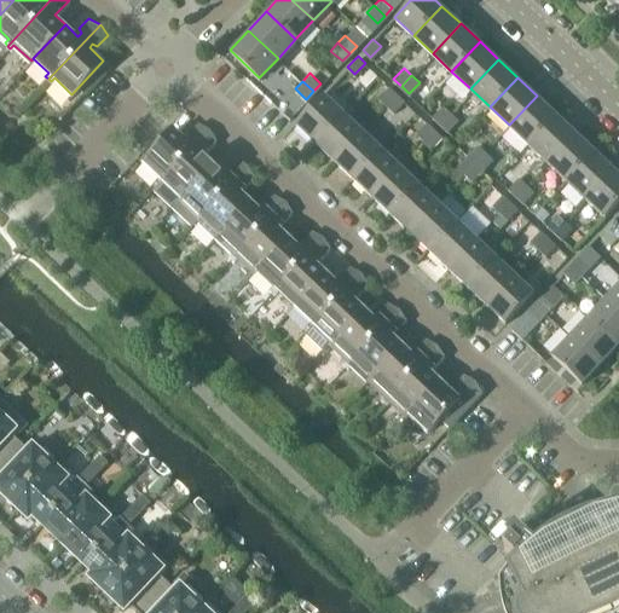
[(386,103),(397,92),(388,85),(377,96),(386,103)]
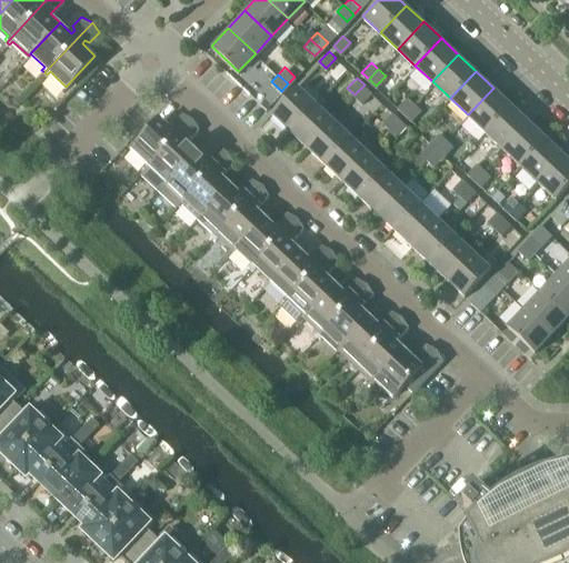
[(289,129),(315,101),(297,84),(271,111),(289,129)]
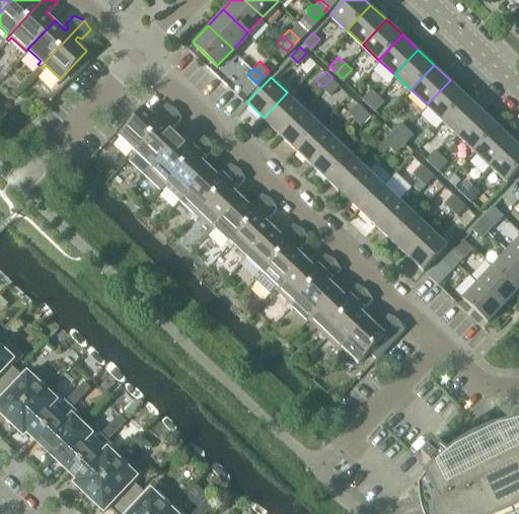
[(339,83),(332,77),(323,86),(329,92),(339,83)]
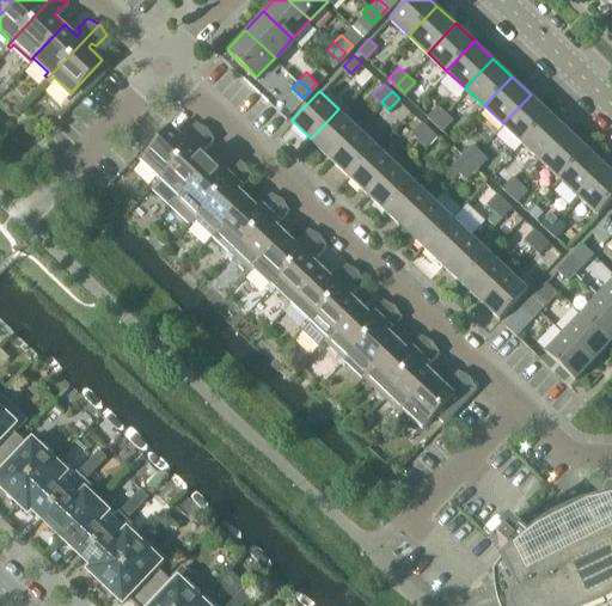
[(549,112),(531,95),(503,123),(521,141),(549,112)]
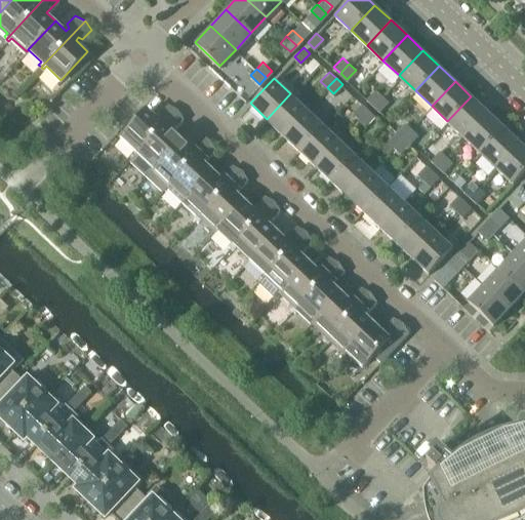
[(372,104),(381,94),(374,88),(366,97),(372,104)]
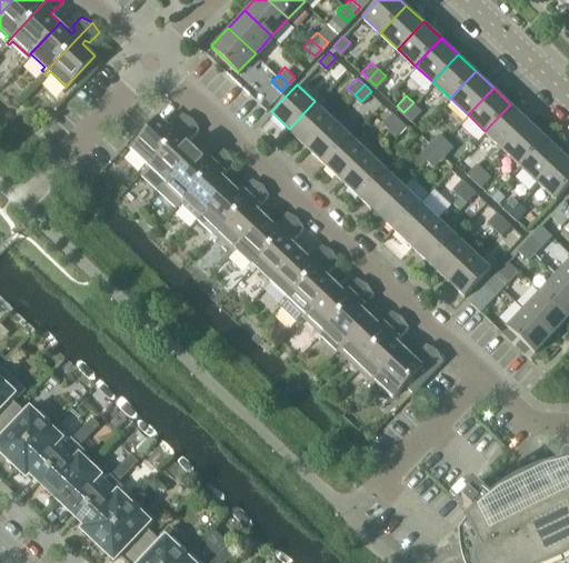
[(332,118),(315,101),(289,129),(307,146),(332,118)]
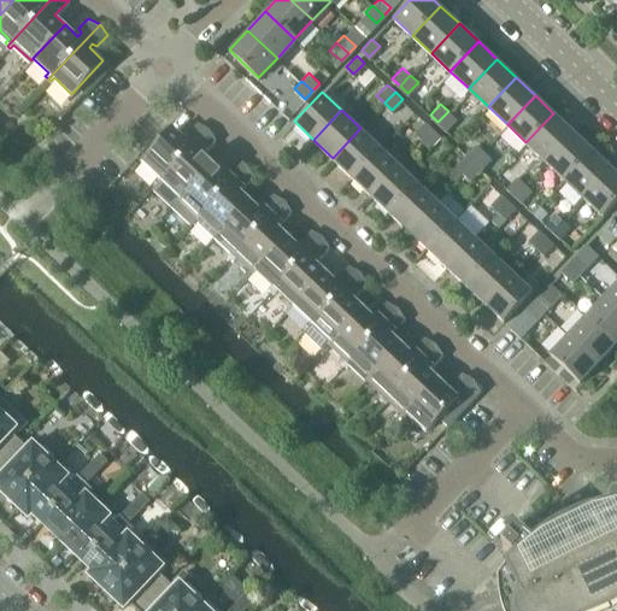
[(448,111),(438,122),(445,129),(456,118),(448,111)]
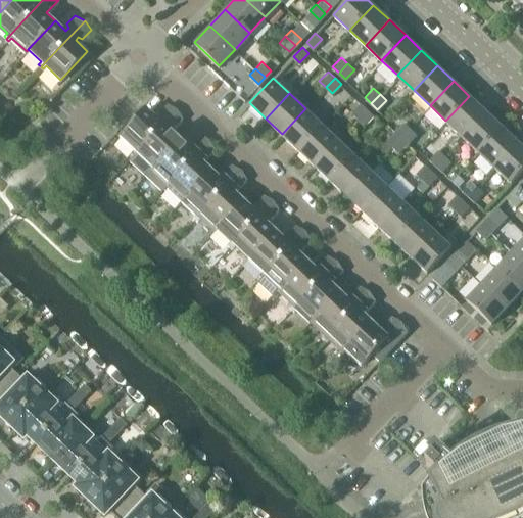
[(469,96),(445,121),(462,136),(485,110),(469,96)]
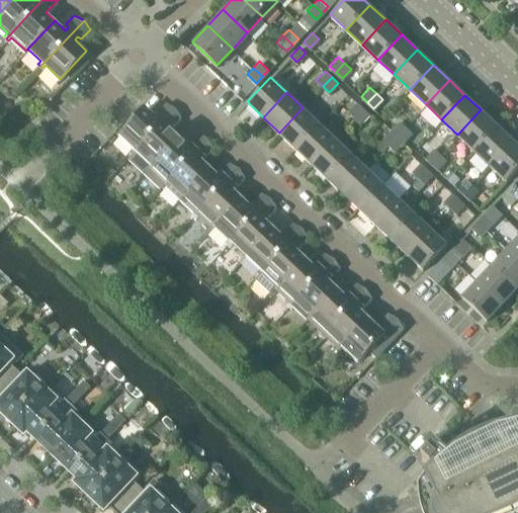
[(354,116),(363,106),(356,100),(348,110),(354,116)]
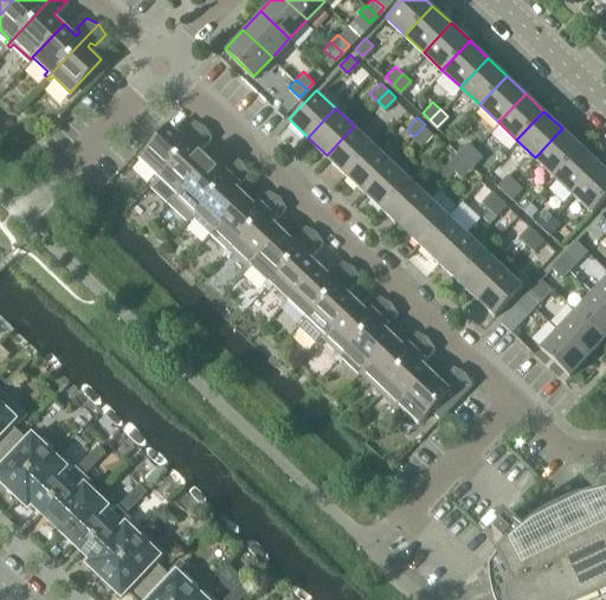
[(158,174),(205,124),(193,118),(184,128),(186,133),(182,136),(169,123),(139,156),(158,174)]
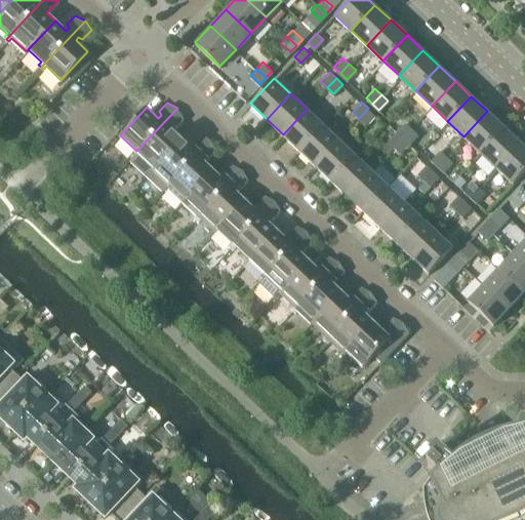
[(177,108),(136,151),(129,159),(144,172),(146,173),(179,138),(168,127),(170,124),(174,126),(184,117),(177,108)]
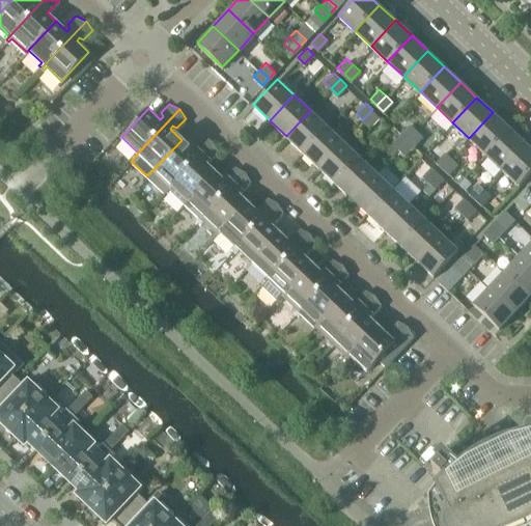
[(372,109),(363,119),(369,126),(379,115),(372,109)]
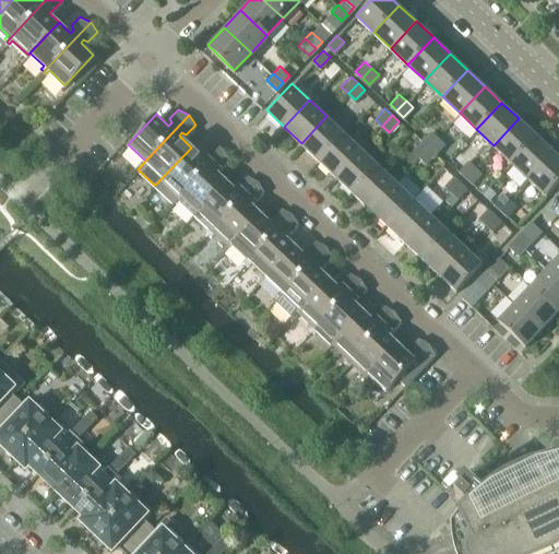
[(326,116),(301,143),(318,158),(343,132),(326,116)]
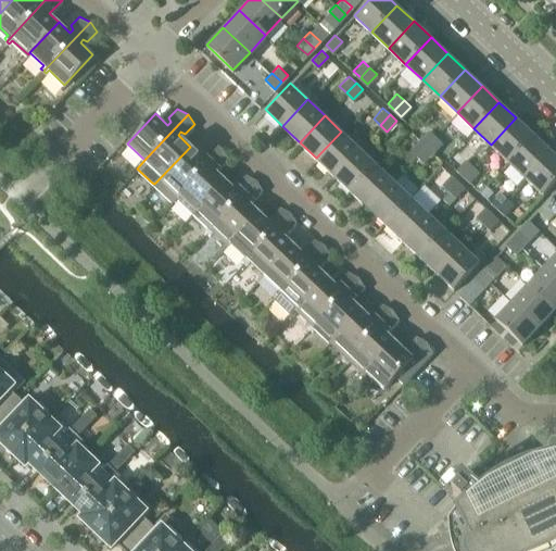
[(516,117),(491,145),(508,161),(533,134),(516,117)]
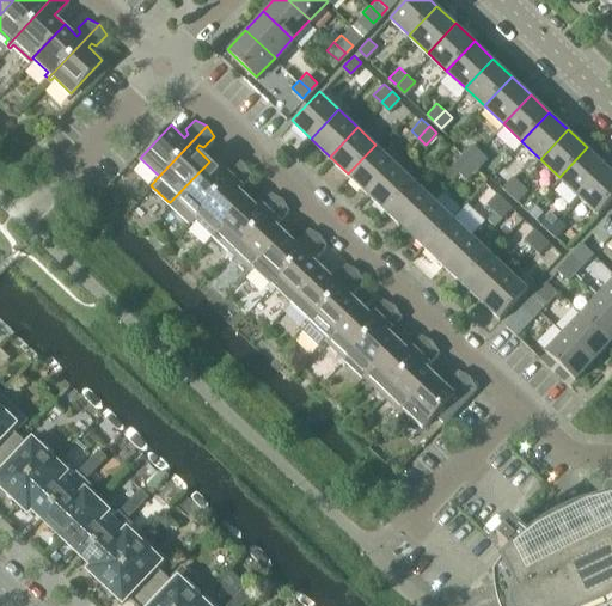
[(471,157),(482,145),(475,138),(464,150),(471,157)]
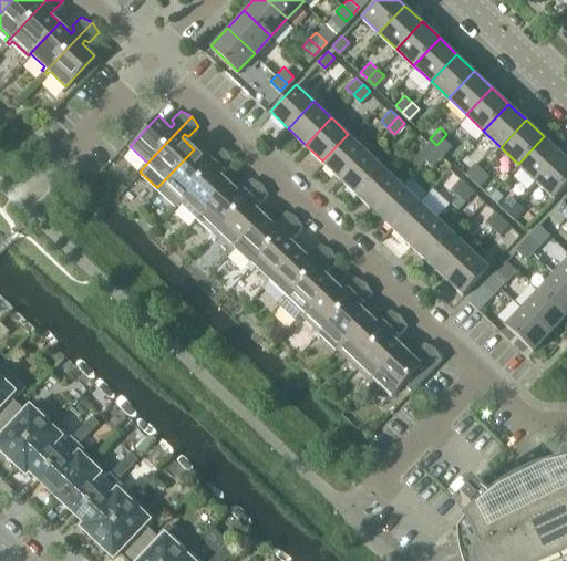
[(348,134),(322,160),(340,177),(366,151),(348,134)]
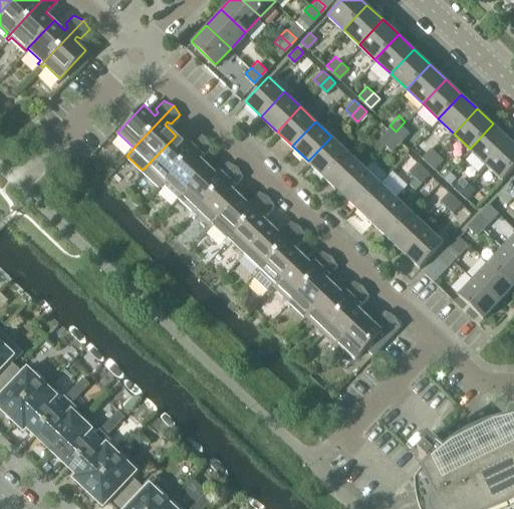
[(412,128),(405,121),(396,132),(403,138),(412,128)]
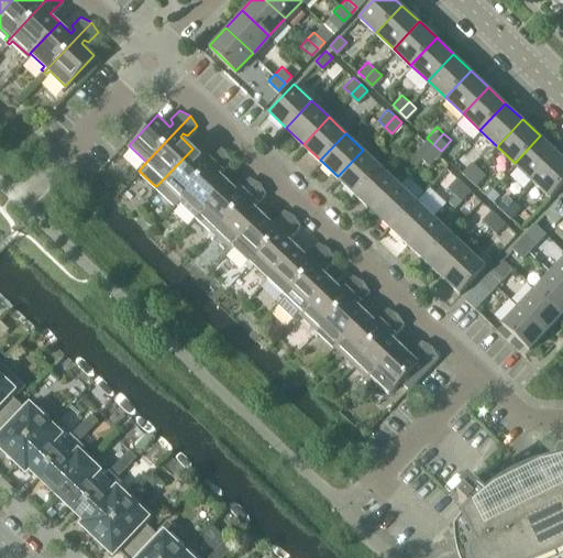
[(558,152),(540,135),(515,163),(531,178),(558,152)]
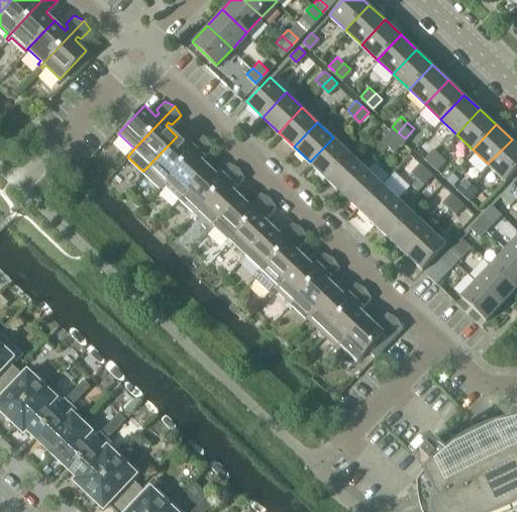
[(398,132),(392,126),(383,135),(390,141),(398,132)]
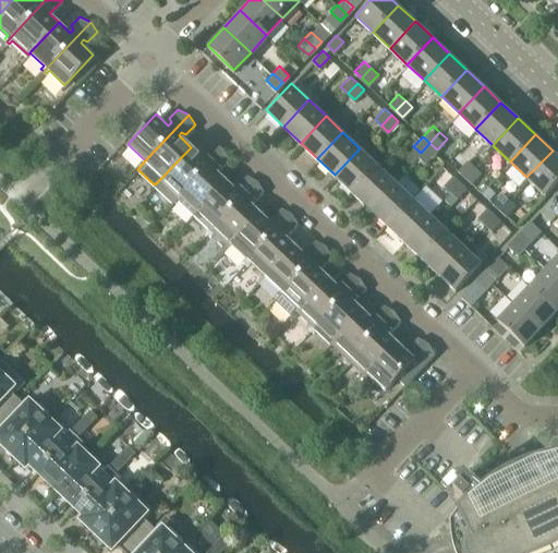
[(191,147),(155,184),(172,201),(177,195),(222,147),(211,142),(199,155),(191,147)]
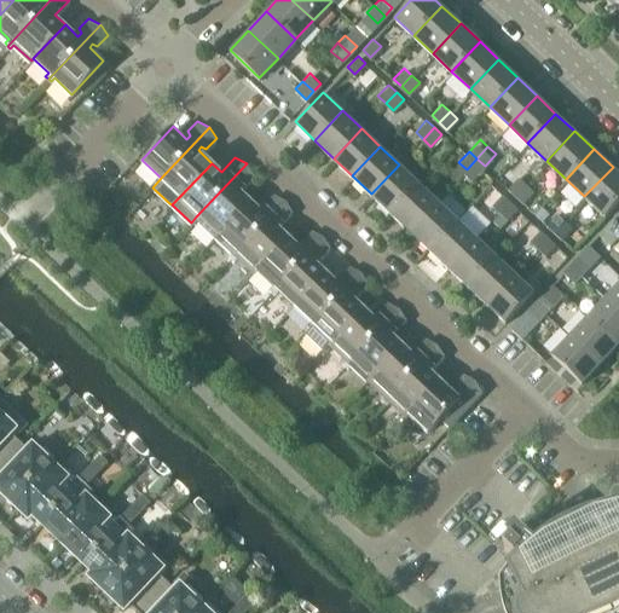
[(476,158),(467,169),(474,177),(485,166),(476,158)]
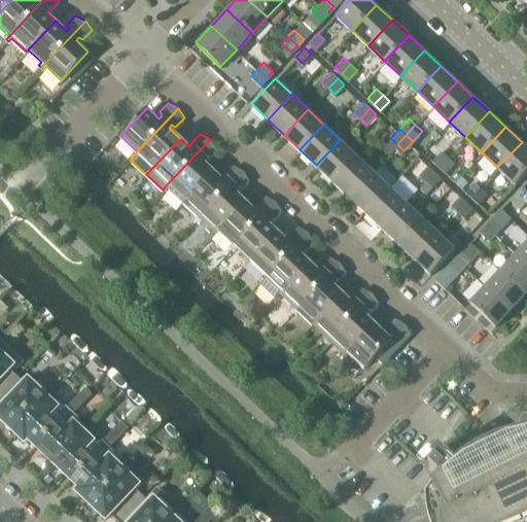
[(216,148),(210,139),(167,184),(183,200),(212,169),(204,162),(216,148)]
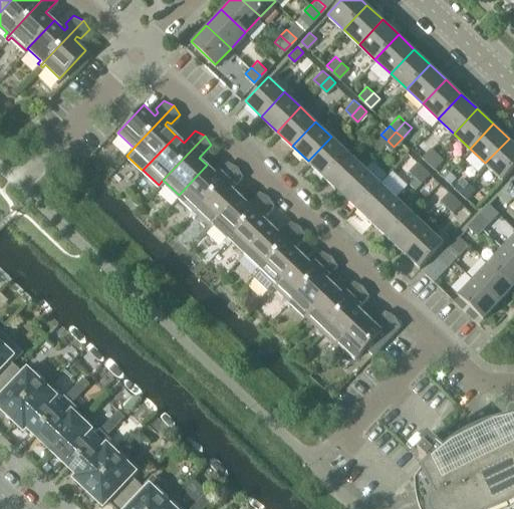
[(331,137),(308,161),(324,176),(347,152),(331,137)]
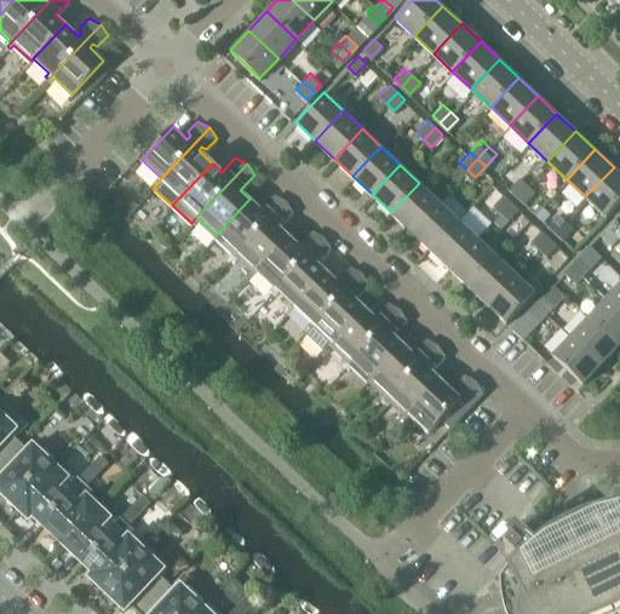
[(619,199),(619,173),(614,167),(585,196),(606,216),(619,199)]
